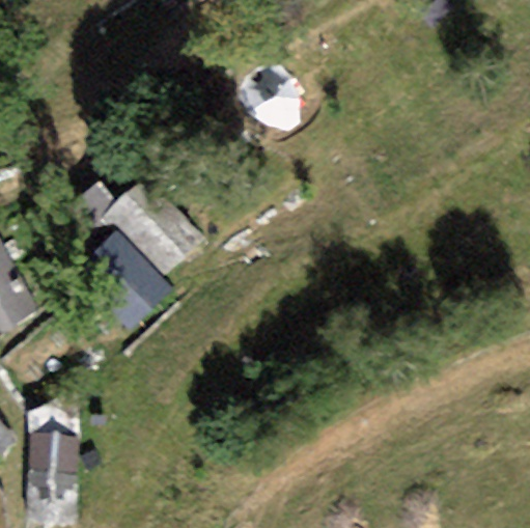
[(118,200),(104,213),(164,274),(204,233),(146,173),(118,200)]
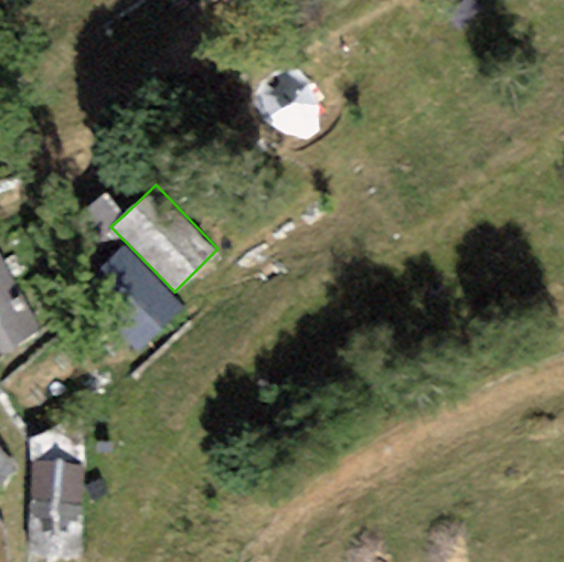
[(110,226),(126,213),(106,191),(66,225),(85,247),(110,226)]
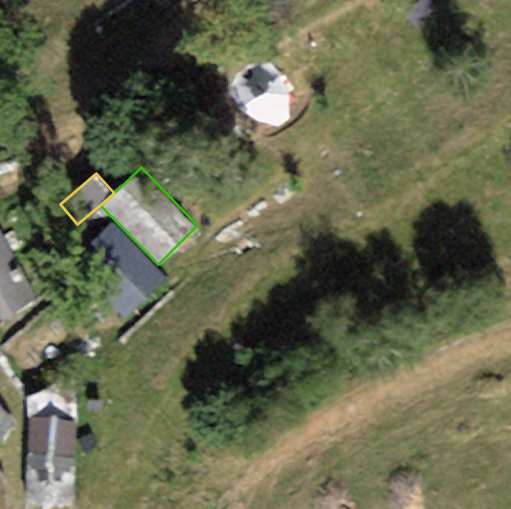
[(166,278),(109,219),(67,260),(123,319),(166,278)]
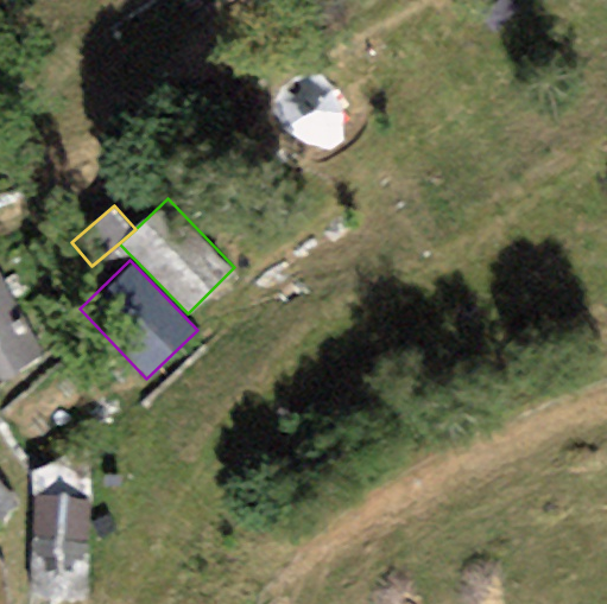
[(0,380),(1,382),(43,353),(0,275),(0,380)]
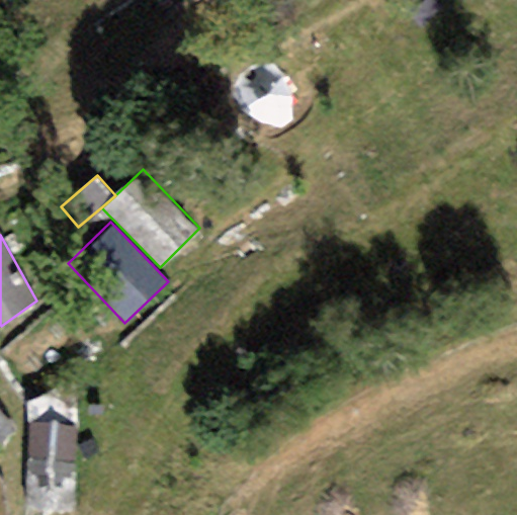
[(0,475),(1,475),(0,473),(0,441),(14,427),(0,407),(0,475)]
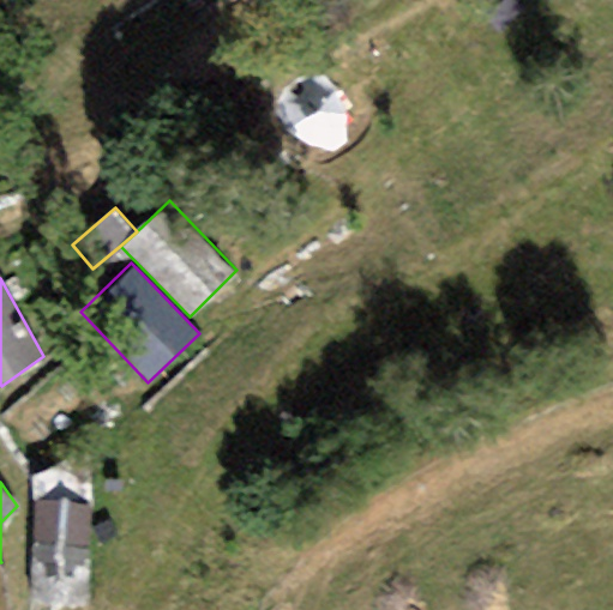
[(91,501),(34,500),(32,605),(90,605),(91,501)]
